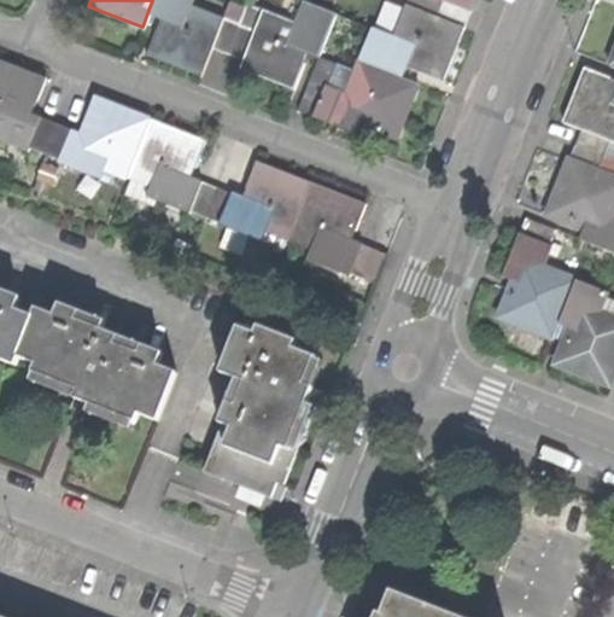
[(199,74),(210,46),(221,16),(188,4),(189,0),(152,0),(148,10),(159,15),(145,53),(170,63),(199,74)]
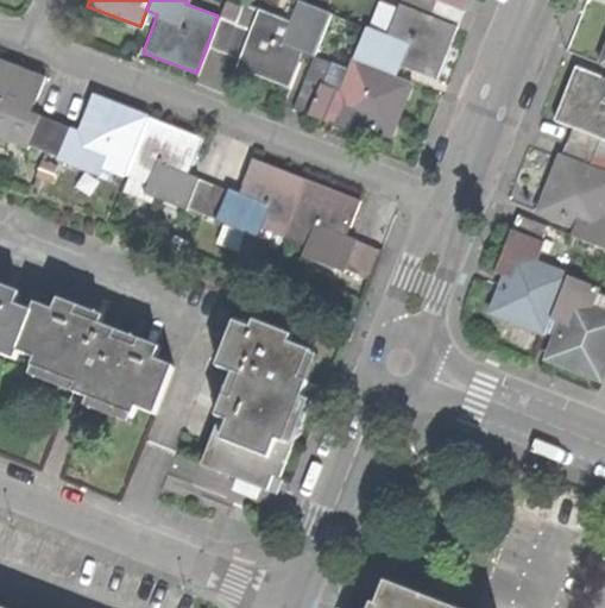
[(258,73),(289,85),(302,49),(314,54),(329,10),(303,0),(296,0),(289,18),(257,5),(249,27),(238,57),(234,64),(258,73)]
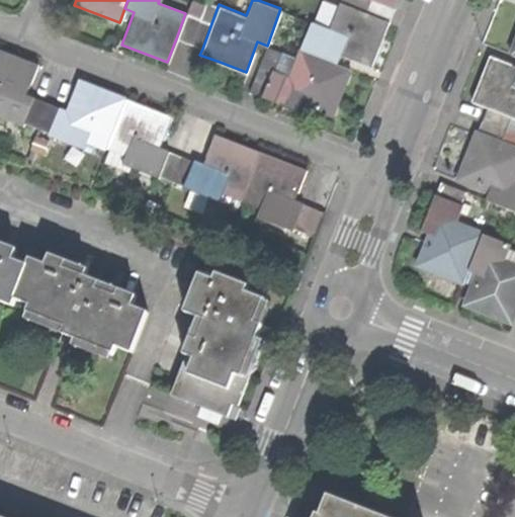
[(364,11),(368,0),(338,0),(338,1),(364,11)]
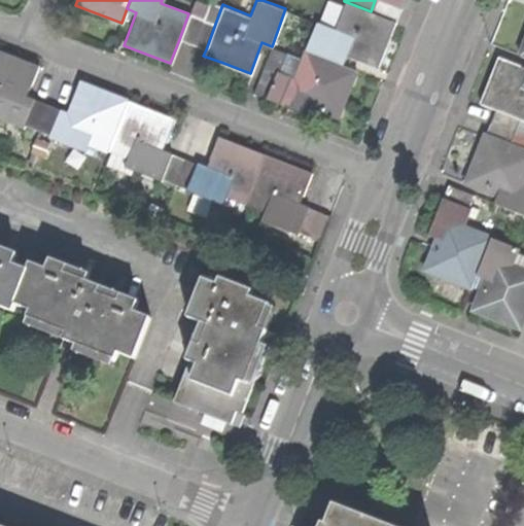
[(399,6),(382,0),(375,0),(371,11),(394,21),(399,6)]
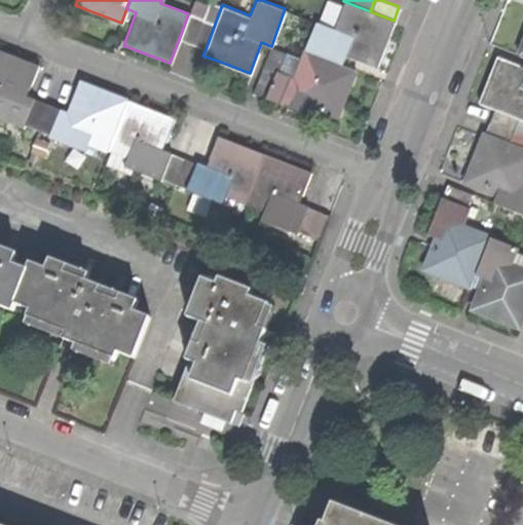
[(384,43),(394,21),(370,11),(343,1),(332,29),(313,23),(303,49),(341,64),(344,54),(375,67),(384,43)]
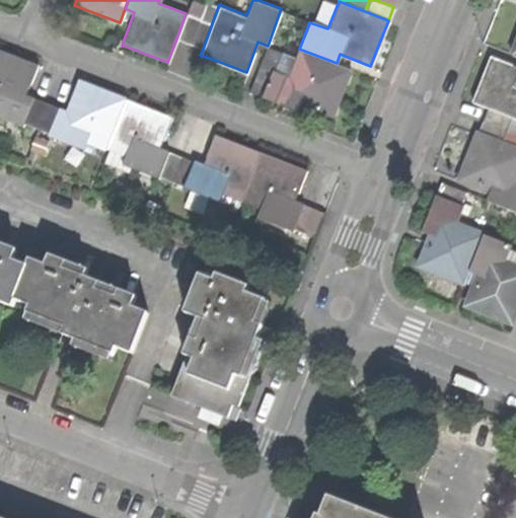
[(176,39),(190,44),(199,18),(186,13),(176,39)]
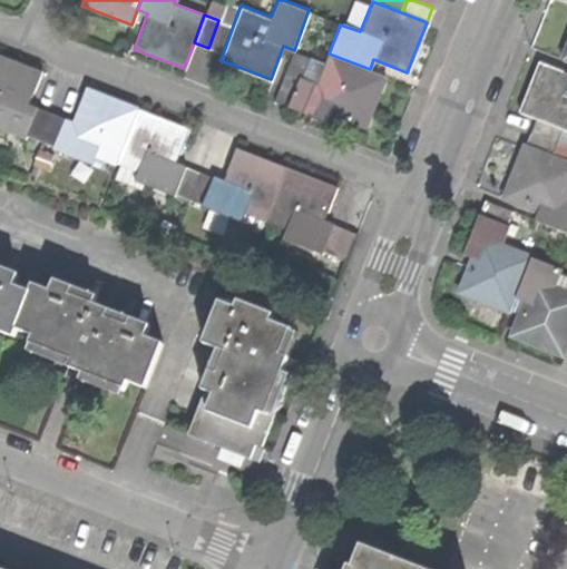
[(208,48),(223,54),(233,26),(218,20),(208,48)]
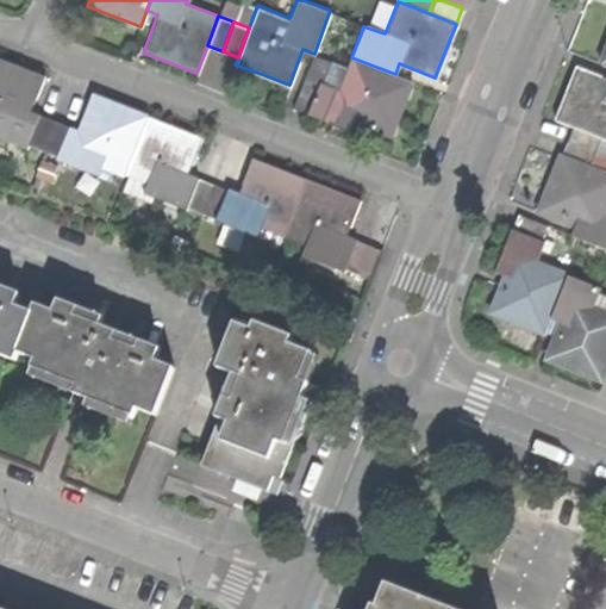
[(410,80),(395,74),(351,57),(339,89),(319,82),(319,86),(307,115),(329,123),(349,130),(354,120),(389,135),(410,80)]
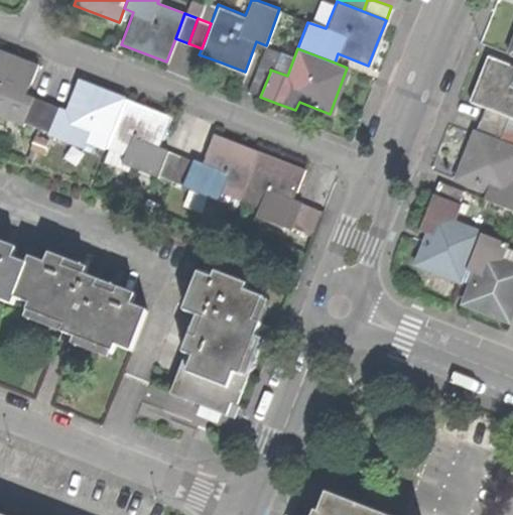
[(10,55),(0,50),(0,117),(23,126),(24,123),(33,99),(23,96),(35,65),(10,55)]
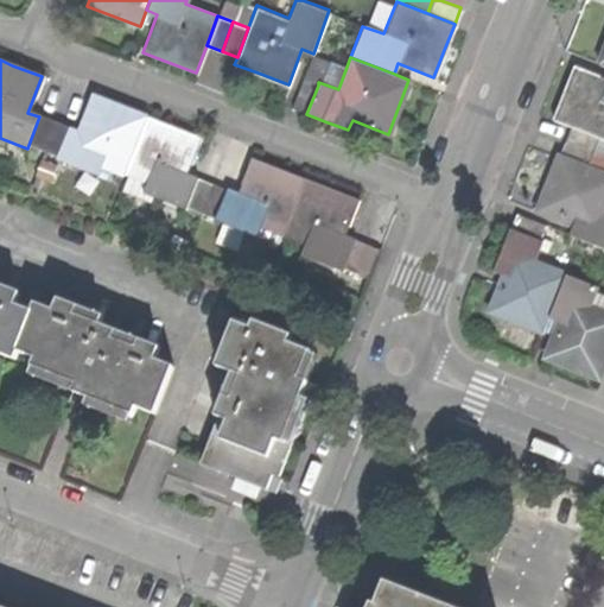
[(603,76),(576,65),(567,88),(555,120),(572,126),(602,138),(603,138),(603,76)]
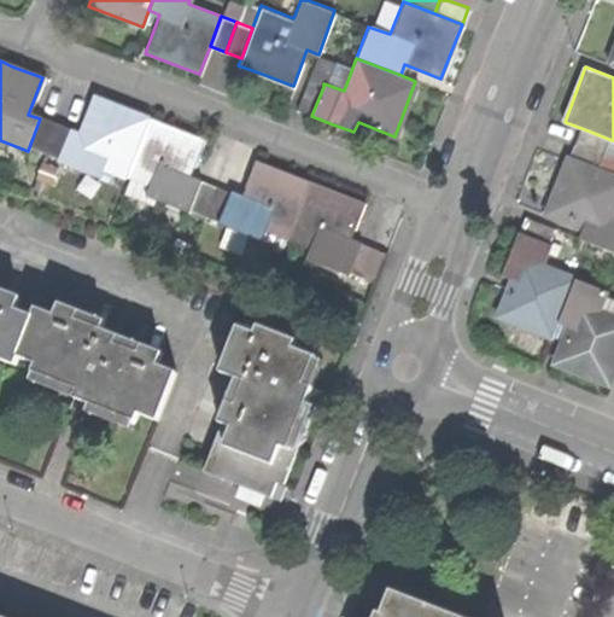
[(297,110),(311,116),(323,87),(308,81),(297,110)]
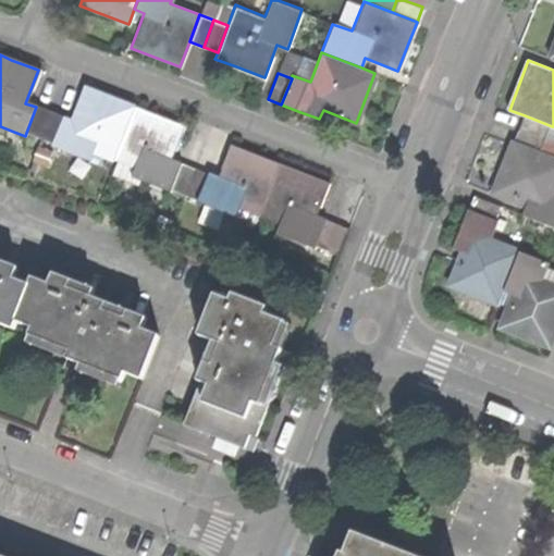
[(71,121),(62,116),(52,143),(50,146),(90,161),(94,152),(114,160),(134,107),(105,96),(84,87),(71,121)]
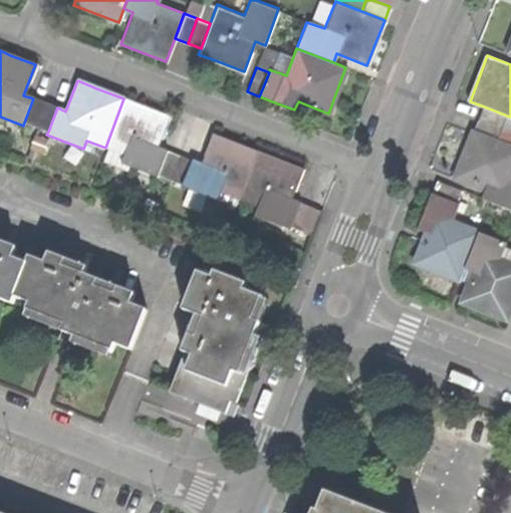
[(45,103),(33,98),(24,122),(36,126),(45,103)]
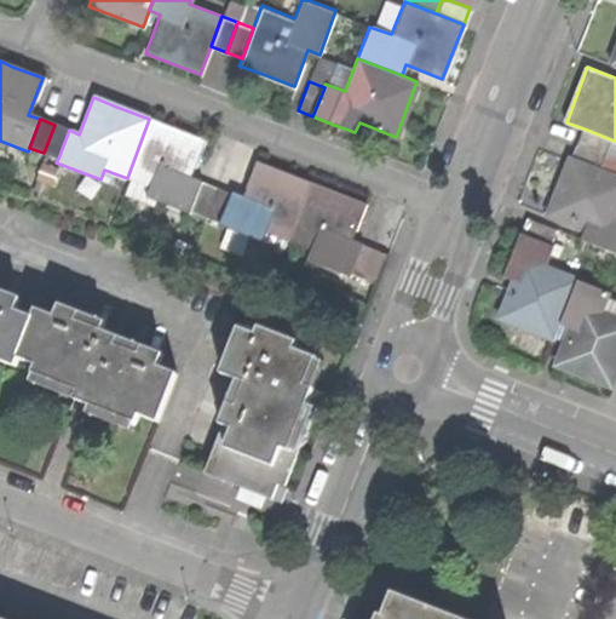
[(177,129),(149,119),(127,178),(148,185),(144,195),(188,212),(189,210),(200,181),(189,177),(203,139),(177,129)]
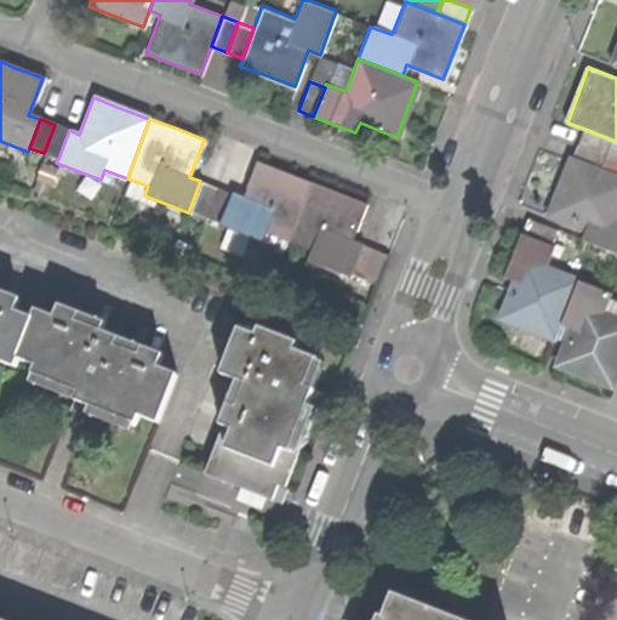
[(69,130),(55,125),(44,153),(58,159),(69,130)]
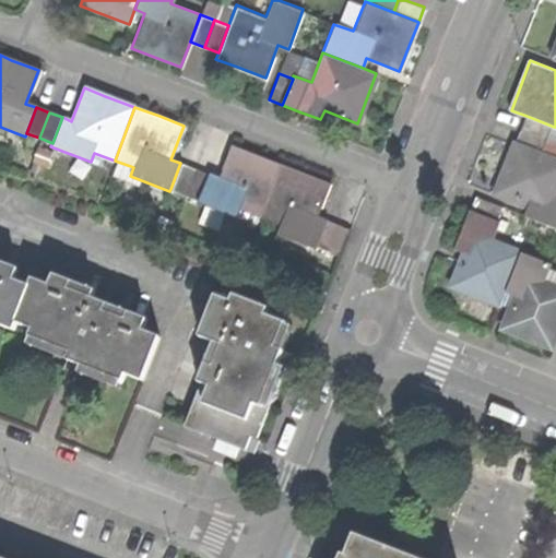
[(548,140),(554,127),(527,116),(521,130),(548,140)]
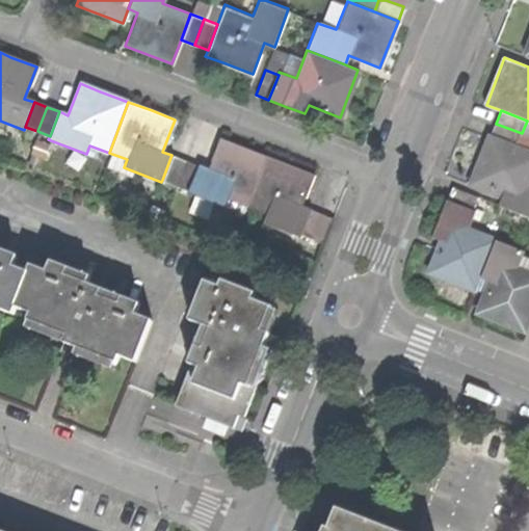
[(518,147),(522,133),(496,124),(491,136),(518,147)]
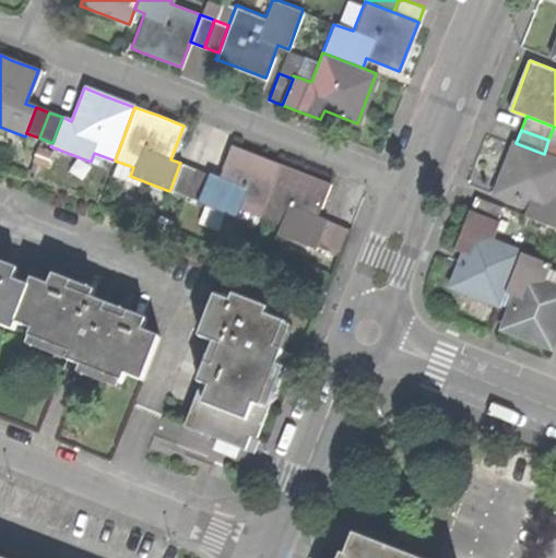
[(217,177),(209,174),(199,200),(197,203),(235,217),(238,209),(259,216),(280,163),(255,153),(229,143),(217,177)]
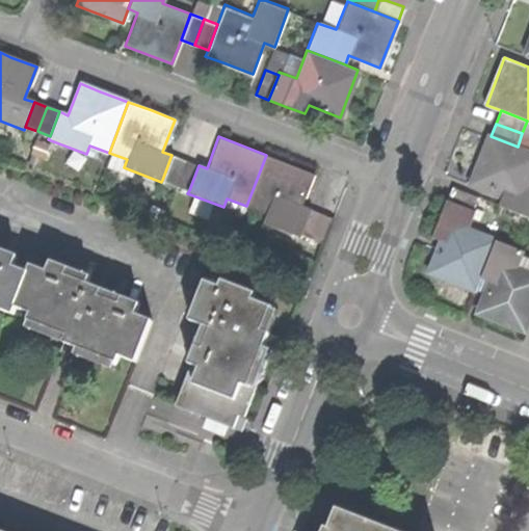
[(528,151),(518,147),(491,136),(482,159),(472,186),(504,197),(501,207),(528,217),(528,151)]
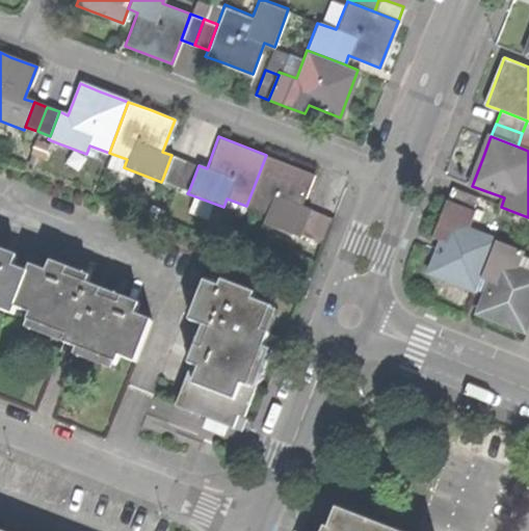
[(186,160),(172,155),(162,180),(177,185),(186,160)]
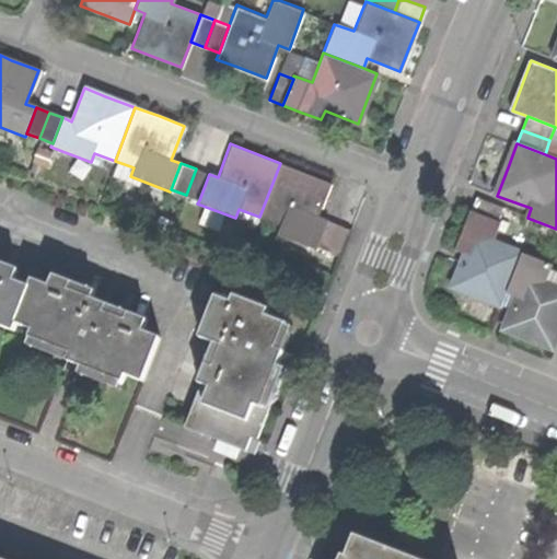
[(305,172),(280,163),(259,217),(278,224),(275,233),(315,248),(315,246),(326,219),(317,216),(331,182),(305,172)]
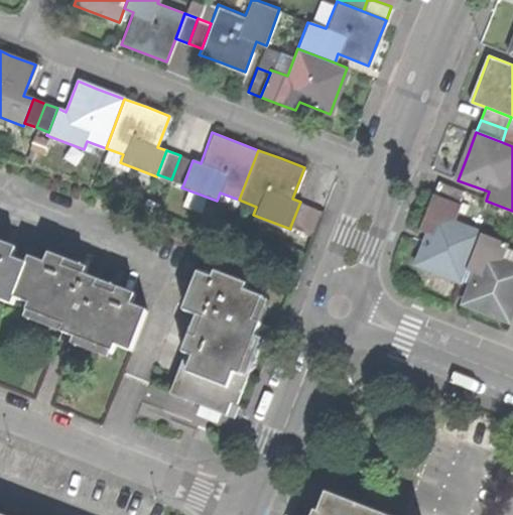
[(193,160),(180,155),(171,179),(183,184),(193,160)]
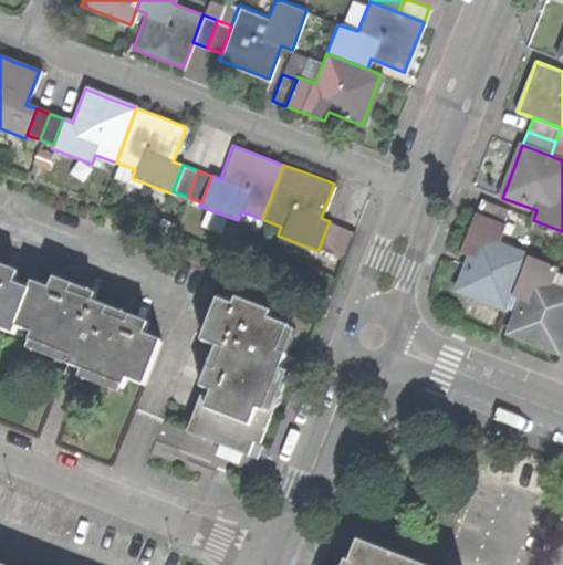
[(482,200),(477,215),(506,226),(511,211),(482,200)]
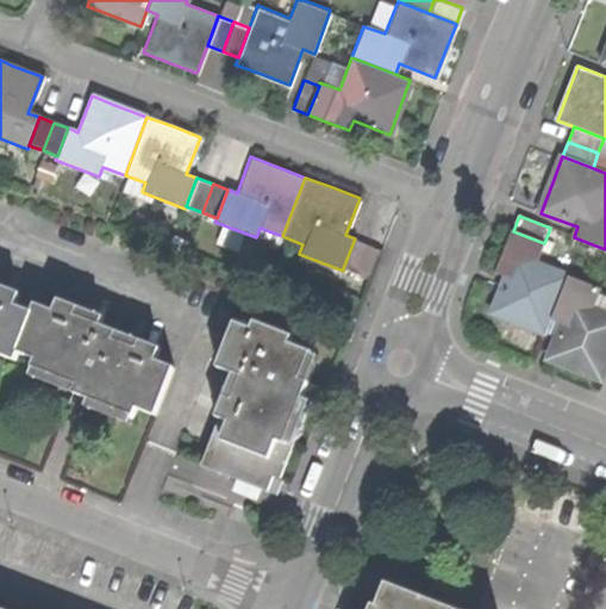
[(549,335),(554,321),(569,278),(539,266),(548,244),(544,243),(513,231),(505,256),(498,274),(511,279),(497,316),(549,335)]
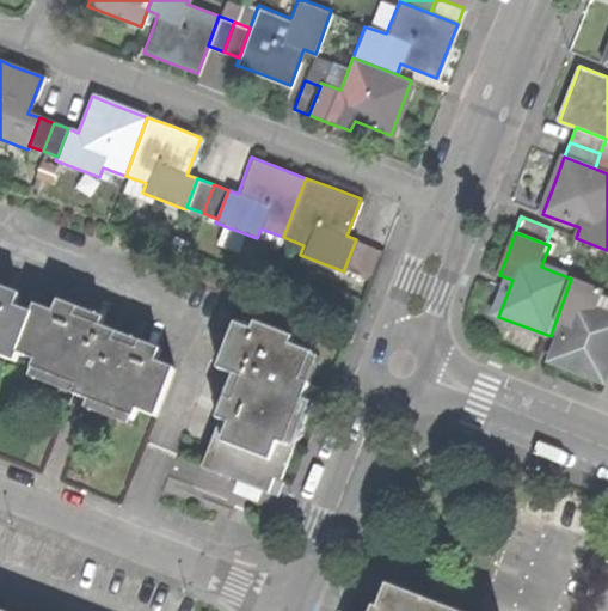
[(372,245),(356,239),(344,269),(361,275),(372,245)]
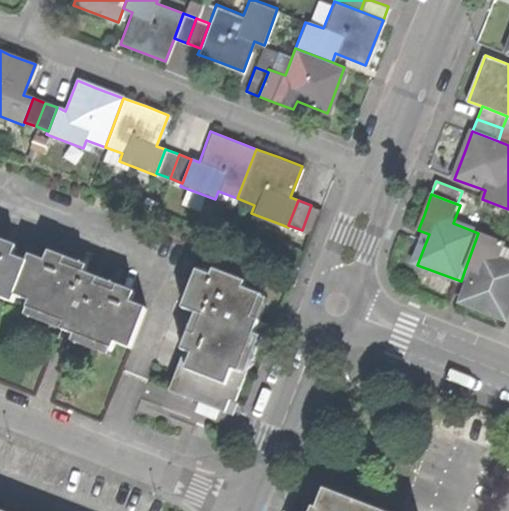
[(320,209),(311,205),(302,230),(311,233),(320,209)]
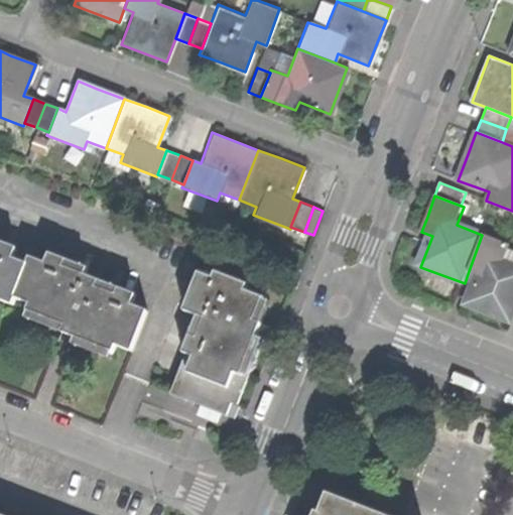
[(511,322),(512,316),(512,266),(502,262),(508,244),(482,235),(469,271),(477,274),(466,305),(487,312),(511,322)]
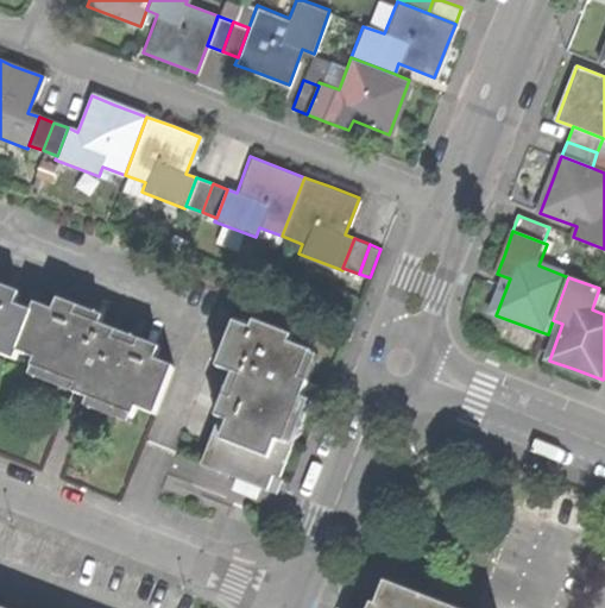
[(0,350),(14,356),(17,349),(32,311),(12,302),(14,298),(0,292),(0,350)]
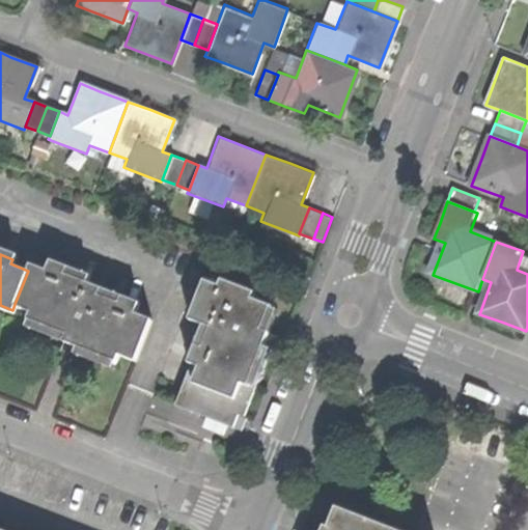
[(117,354),(134,360),(149,318),(134,312),(136,307),(96,293),(101,284),(45,263),(44,268),(31,262),(28,271),(15,304),(30,310),(27,318),(64,332),(61,341),(85,350),(114,361),(117,354)]
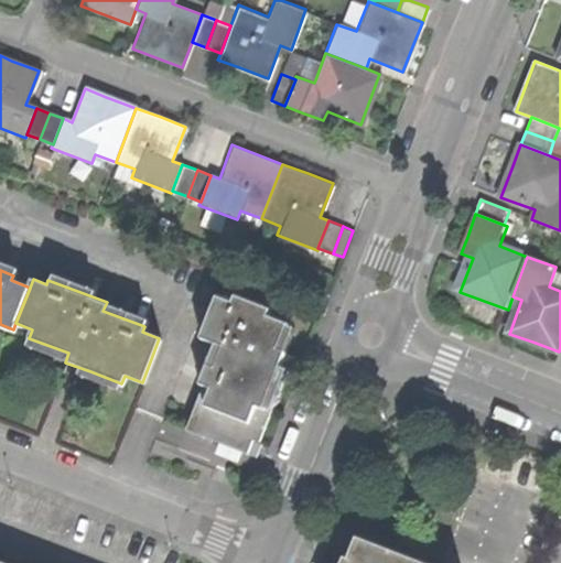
[(186,430),(247,453),(251,440),(261,443),(273,410),(289,370),(280,367),(286,353),(277,349),(287,325),(266,316),(269,310),(235,298),(233,303),(216,296),(200,338),(216,344),(201,383),(204,385),(186,430)]
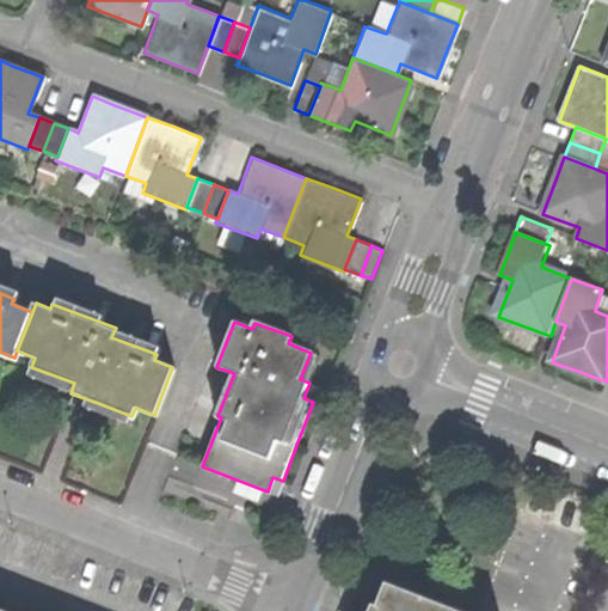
[(446,610),(386,587),(375,610),(446,610)]
